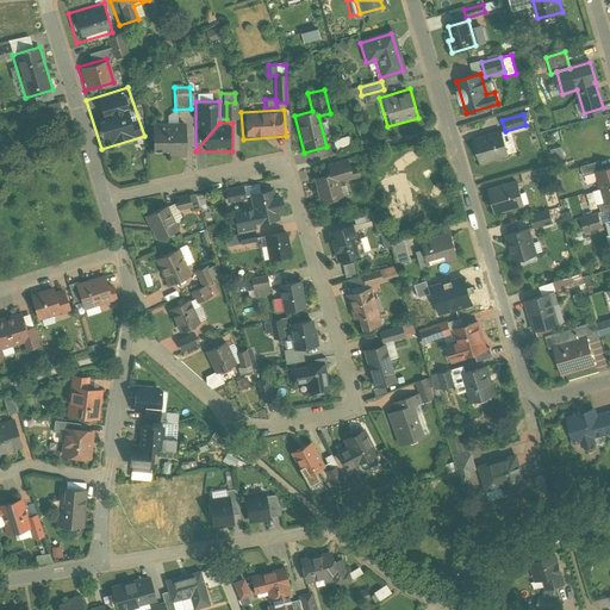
[(186,124),(148,124),(147,151),(186,153),(186,124)]
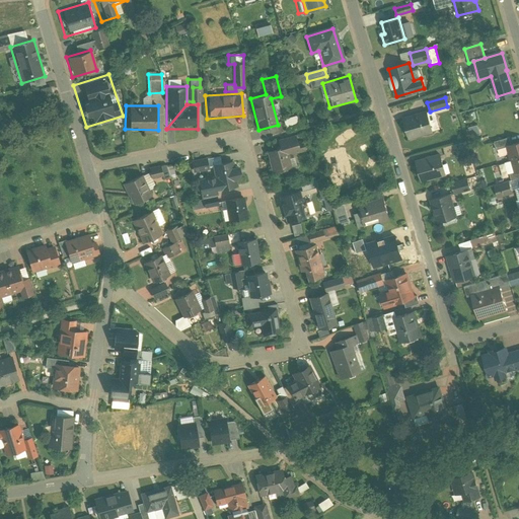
[(427,113),(402,119),(409,138),(433,132),(427,113)]
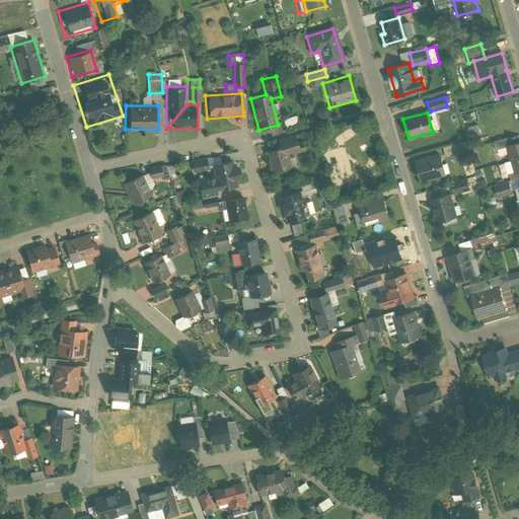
[(284,126),(297,123),(296,116),(283,119),(284,126)]
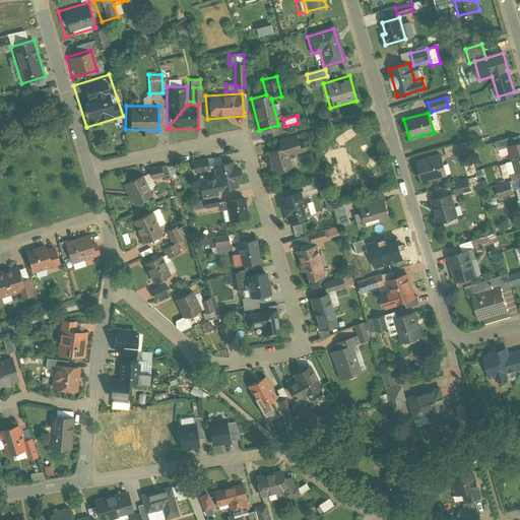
[(467,128),(470,137),(480,134),(476,125),(467,128)]
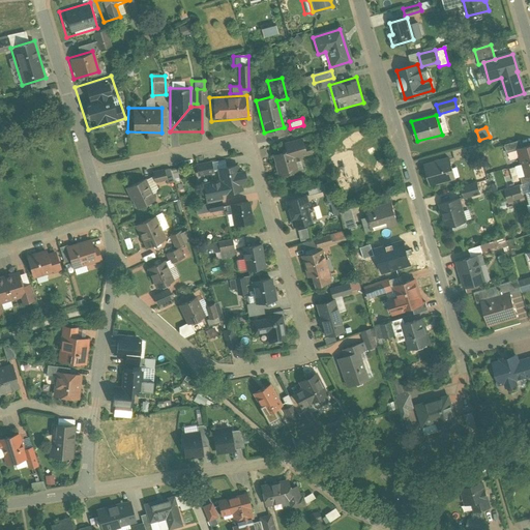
[(283,150),(269,154),(275,177),(295,172),(291,158),(306,153),(301,138),(282,144),(283,150)]
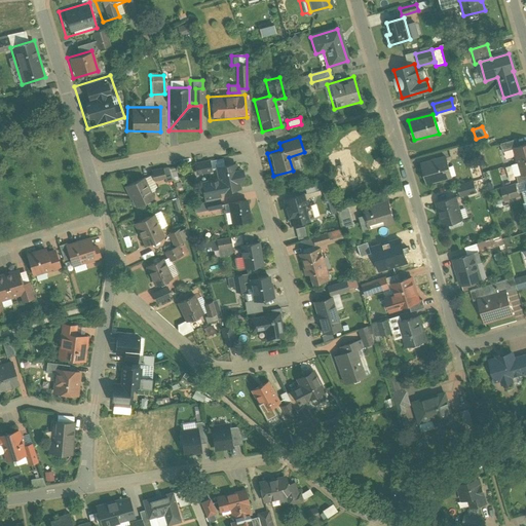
[(525,142),(510,148),(514,162),(525,158),(525,142)]
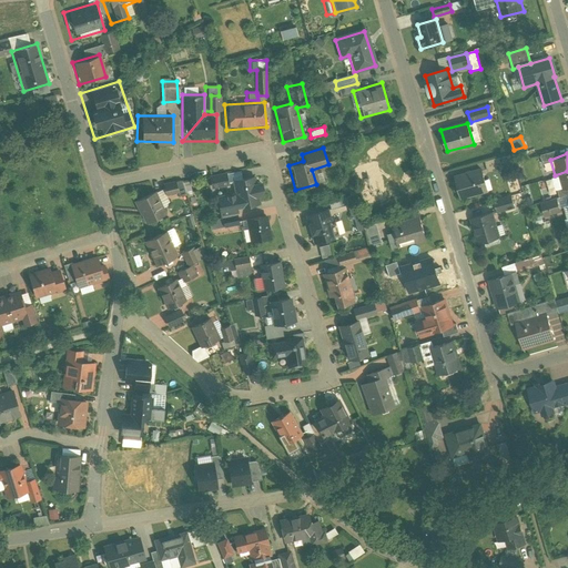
[(503,156),(485,162),(487,171),(505,165),(503,156)]
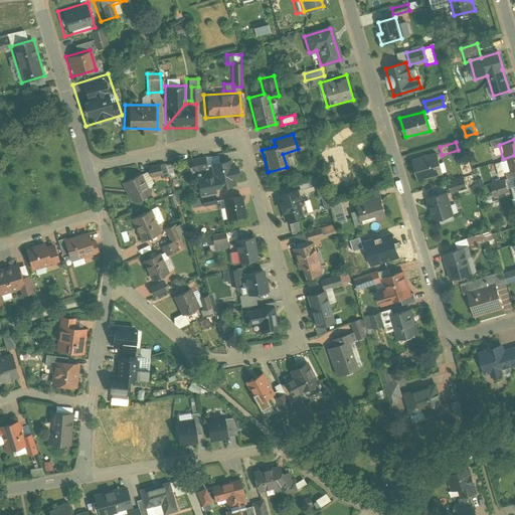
[(437,154),(412,161),(417,180),(442,174),(437,154)]
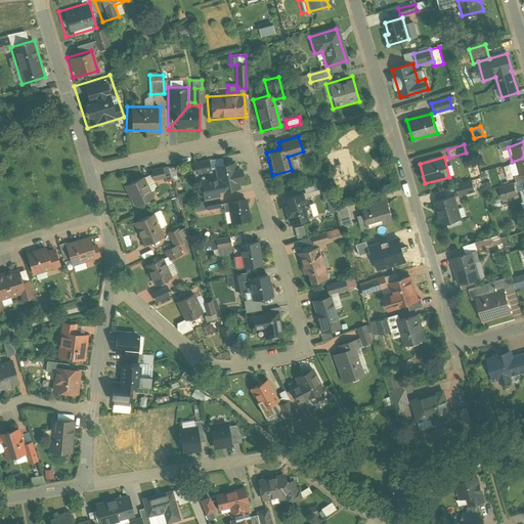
[(523,158),(512,162),(516,176),(523,173),(523,158)]
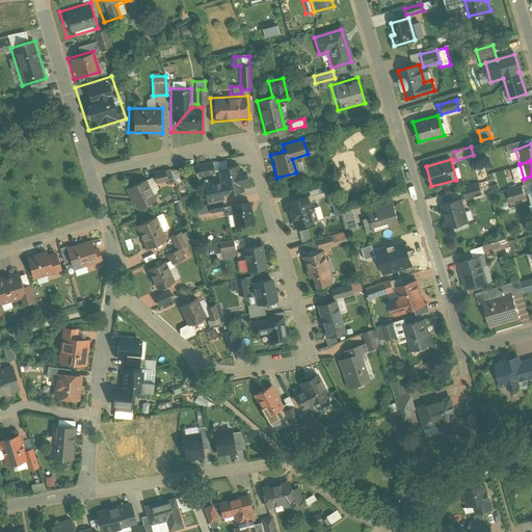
[(210,164),(195,167),(196,177),(211,175),(210,164)]
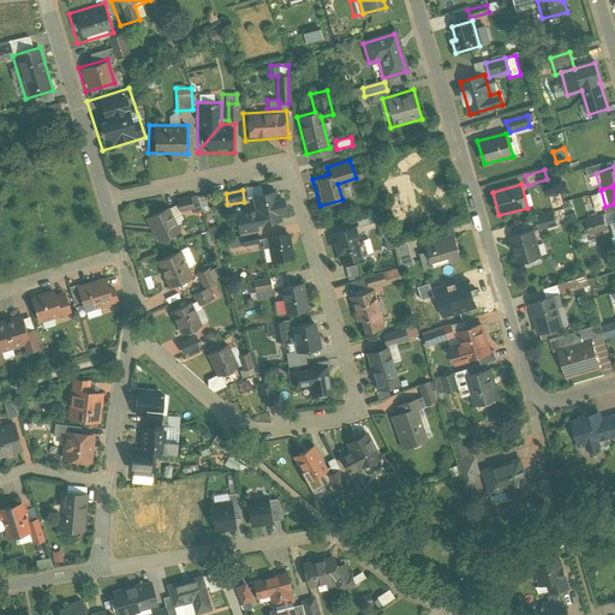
[(272,193),(251,197),(254,210),(233,214),(237,234),(258,231),(257,224),(276,220),(275,213),(282,212),(281,201),(273,202),(272,193)]
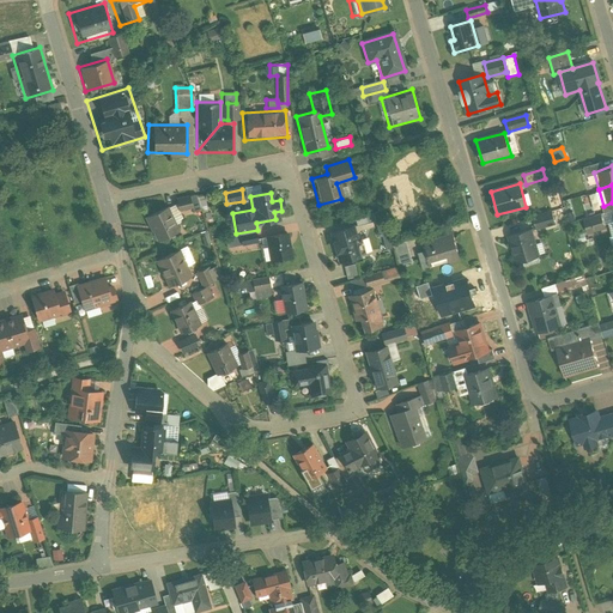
[(169,204),(140,217),(155,244),(182,231),(169,204)]
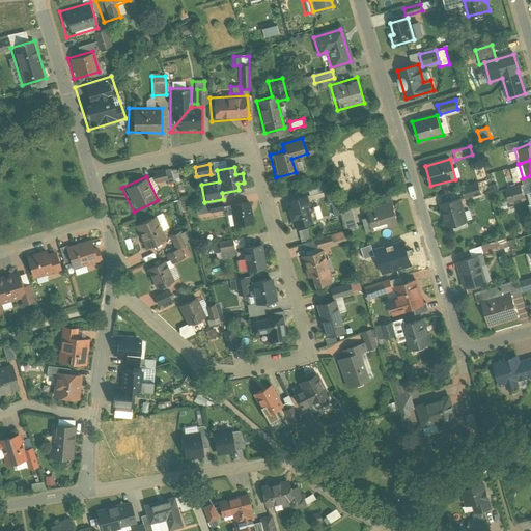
[(505,202),(523,199),(520,184),(502,188),(505,202)]
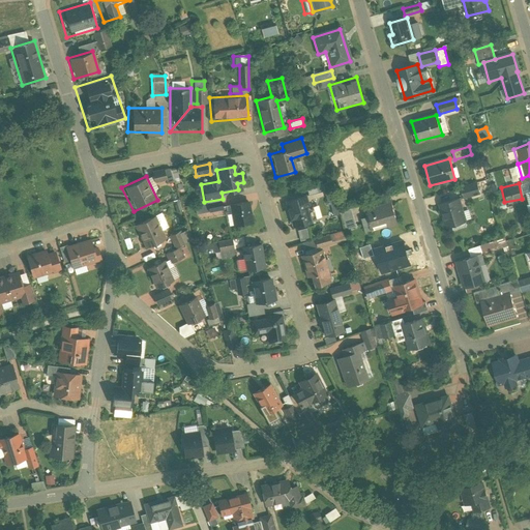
[(305,188),(307,195),(322,190),(320,184),(305,188)]
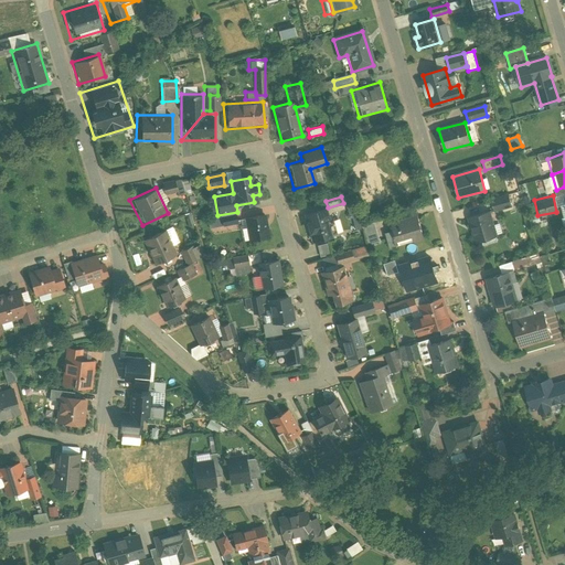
[(489,210),(462,217),(470,245),(501,236),(494,213),(511,209),(508,198),(487,203),(489,210)]
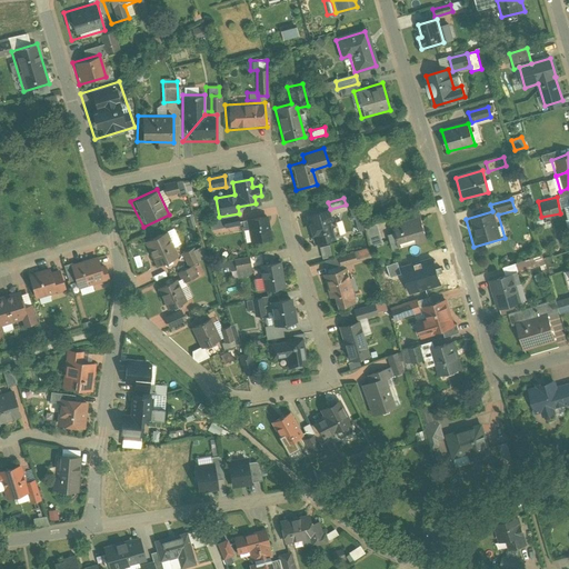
[(328,208),(301,216),(310,248),(337,240),(328,208)]
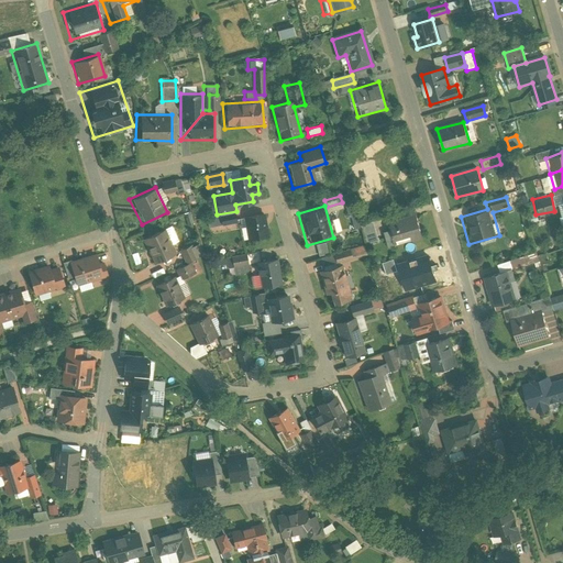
[(184,213),(187,225),(192,224),(189,211),(184,213)]
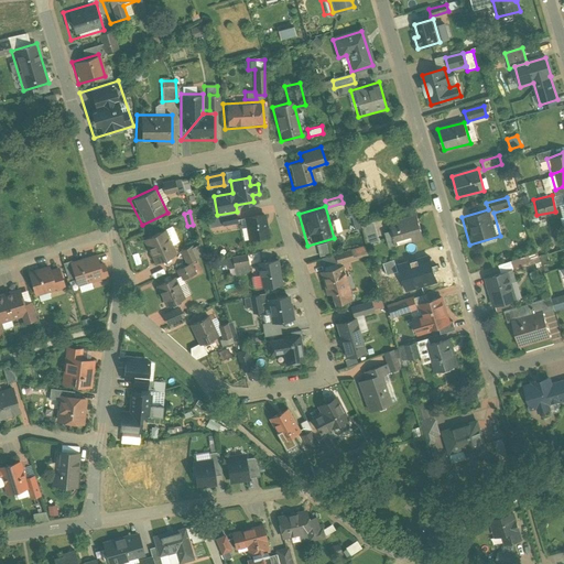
[(266,215),(243,218),(247,240),(269,236),(266,215)]
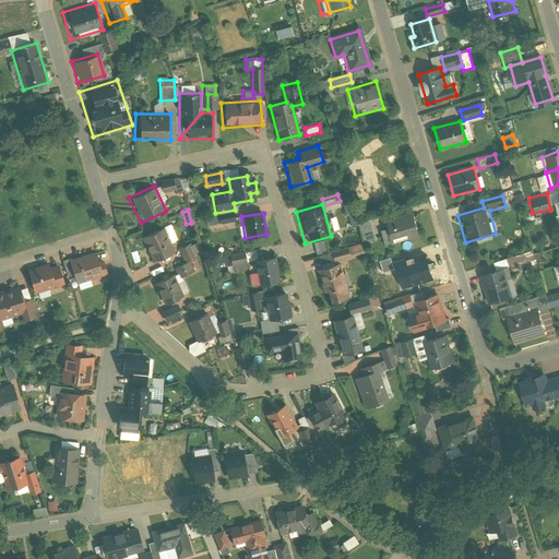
[(413,214),(385,222),(392,244),(419,236),(413,214)]
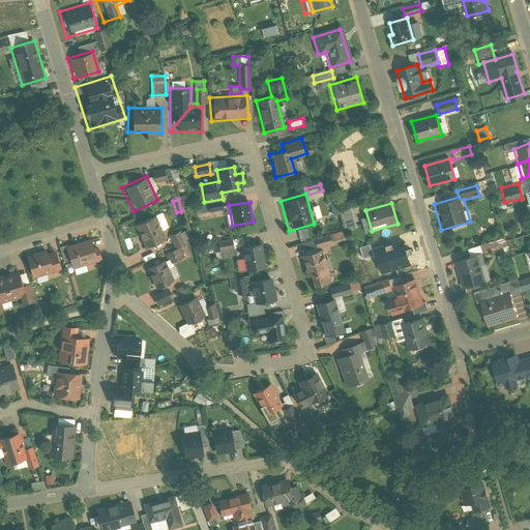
[(351,209),(340,212),(345,230),(356,227),(351,209)]
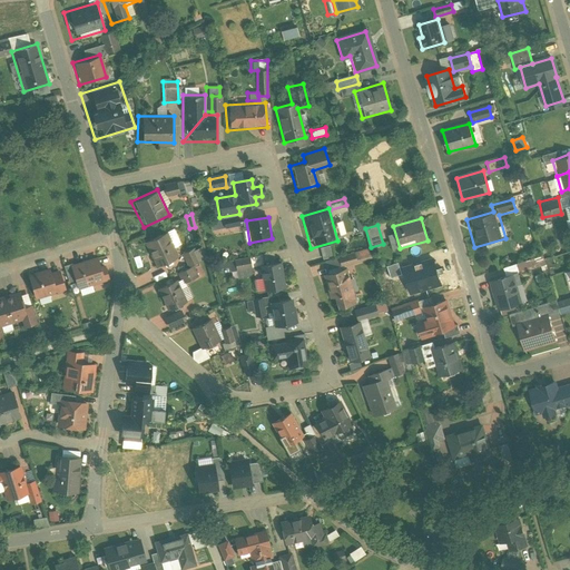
[(169,231),(143,243),(155,268),(182,256),(169,231)]
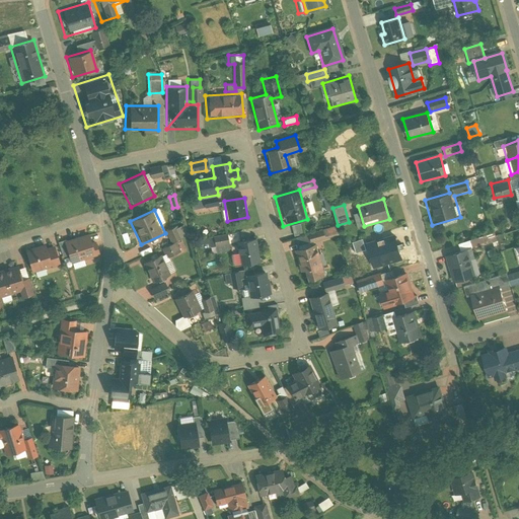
[(292,234),(301,232),(299,223),(290,225),(292,234)]
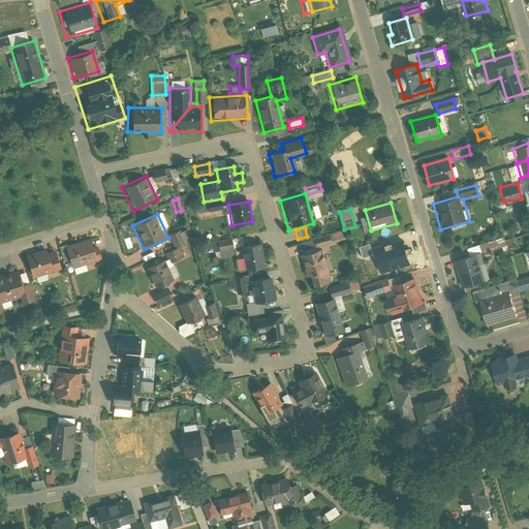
[(173,248),(184,243),(179,230),(167,235),(173,248)]
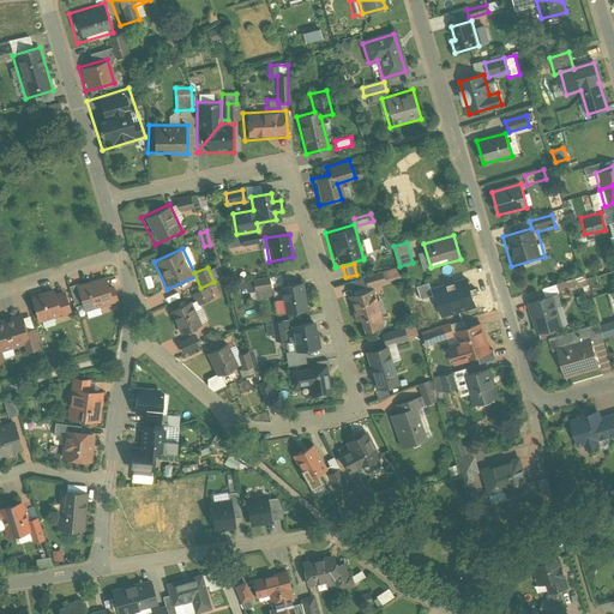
[(104,274),(70,286),(80,318),(120,304),(114,286),(109,288),(104,274)]
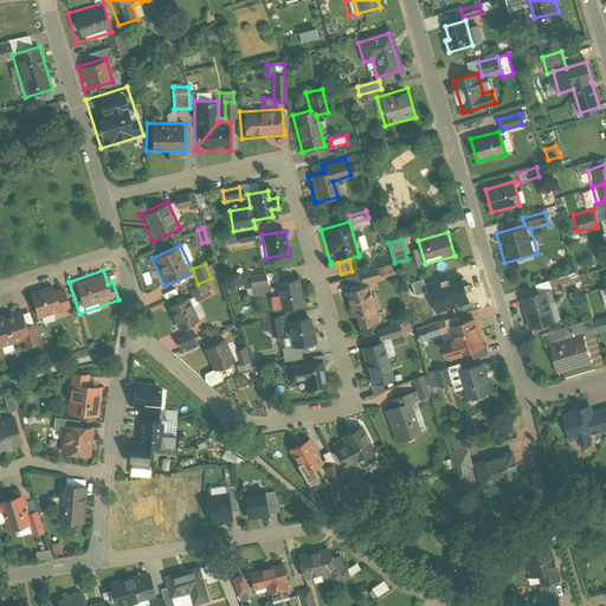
[(461,276),(432,284),(438,307),(468,297),(461,276)]
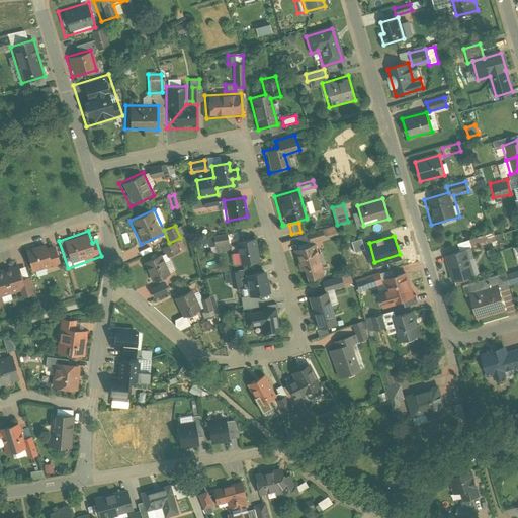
[(486,236),(456,242),(458,250),(488,244),(486,236)]
